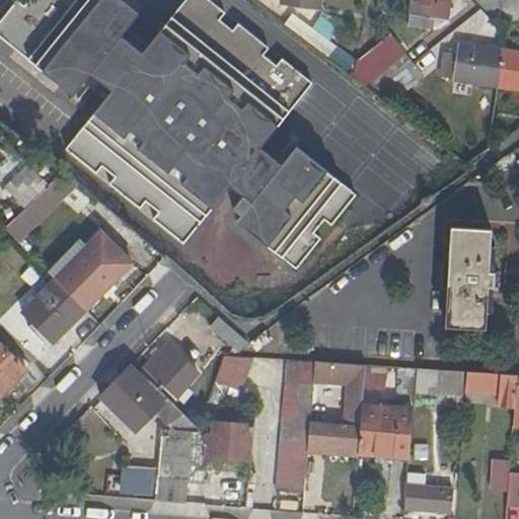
[(28,0),(25,5),(18,0),(16,0),(0,20),(0,33),(72,93),(90,72),(113,90),(65,148),(94,171),(99,164),(114,175),(108,183),(138,207),(144,200),(158,211),(152,219),(181,242),(229,184),(251,202),(236,220),(295,268),(318,238),(311,233),(322,219),(329,225),(354,195),(296,147),(281,166),(258,149),(312,82),(283,59),(278,65),(264,53),(268,47),(239,22),(234,29),(220,18),(225,11),(211,0),(186,0),(143,53),(121,35),(138,13),(122,0),(28,0)]
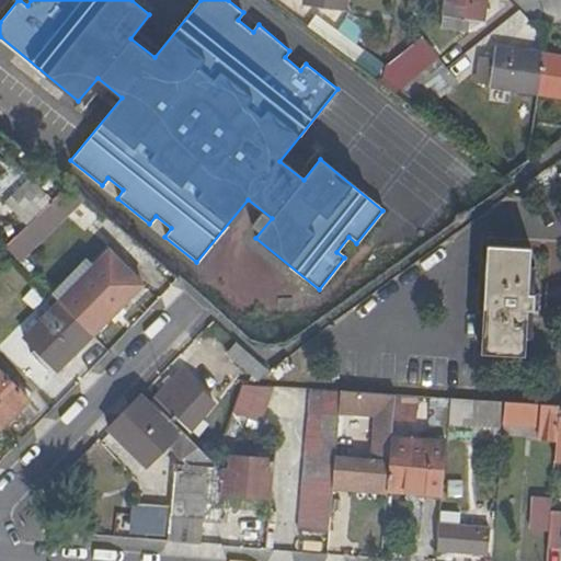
[(343,9),(344,0),(305,0),(305,3),(343,9)]
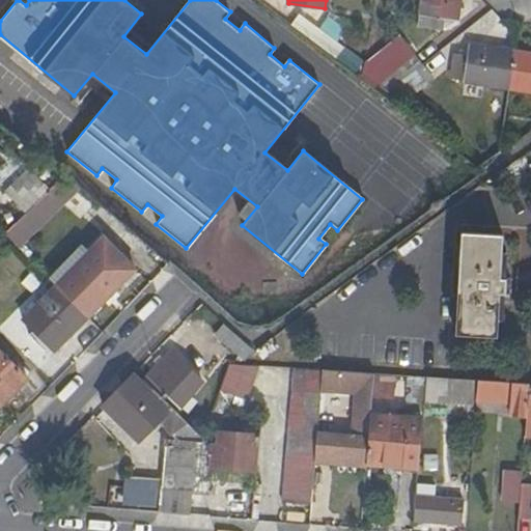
[(457,18),(459,0),(420,0),(419,12),(417,24),(444,27),(445,17),(457,18)]
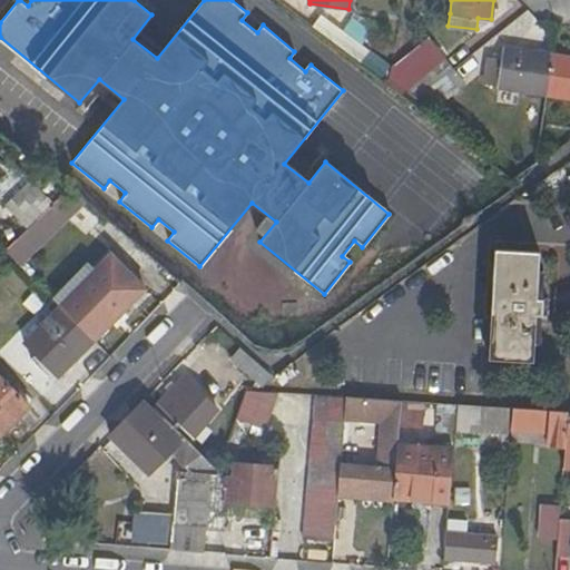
[(321,13),(312,26),(390,84),(392,66),(321,13)]
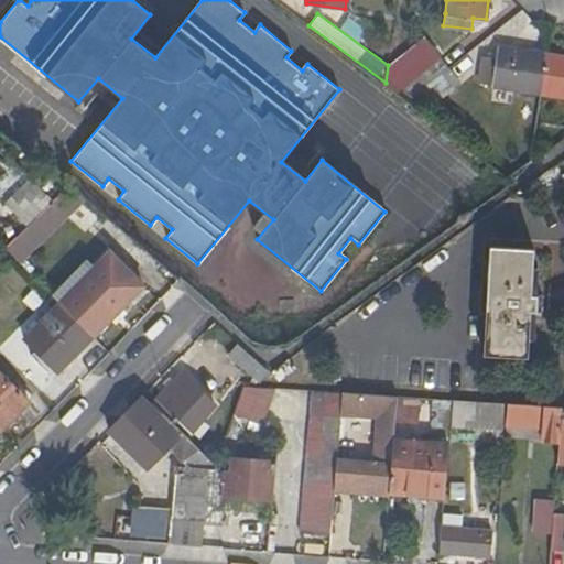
[(492,84),(542,91),(546,53),(544,53),(498,45),(496,57),(486,56),(481,82),(492,84)]
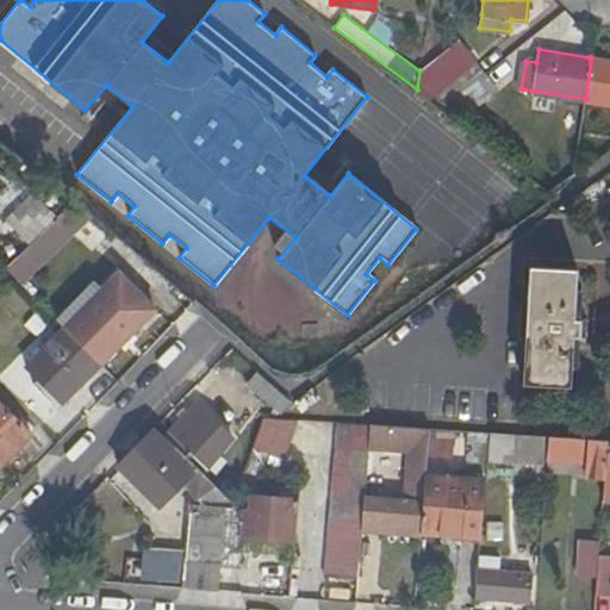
[(609,60),(591,57),(586,99),(609,101),(609,60)]
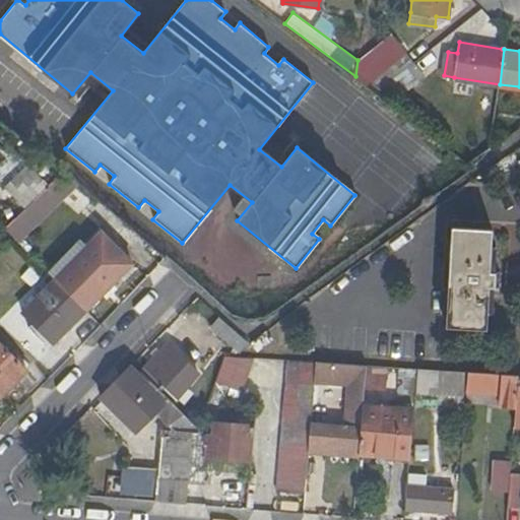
[(376,73),(358,60),(355,76),(376,91),(409,65),(401,54),(376,73)]
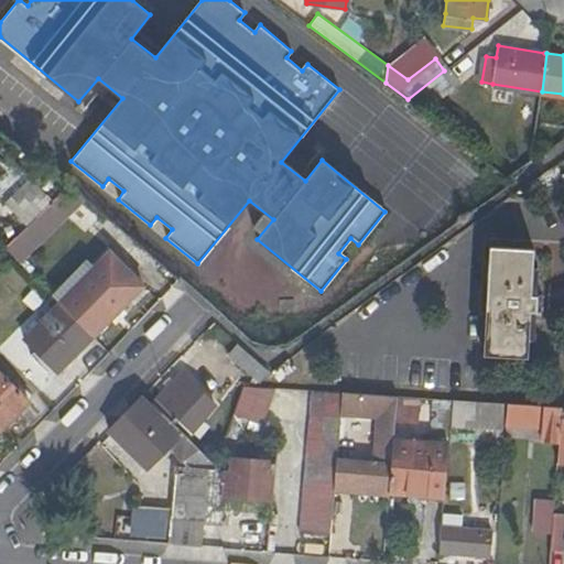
[(457,86),(444,71),(408,99),(420,108),(449,85),(454,89),(457,86)]
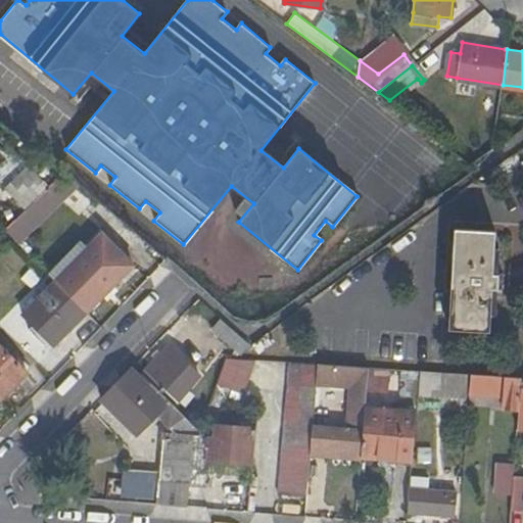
[(28,161),(5,184),(26,204),(48,182),(28,161)]
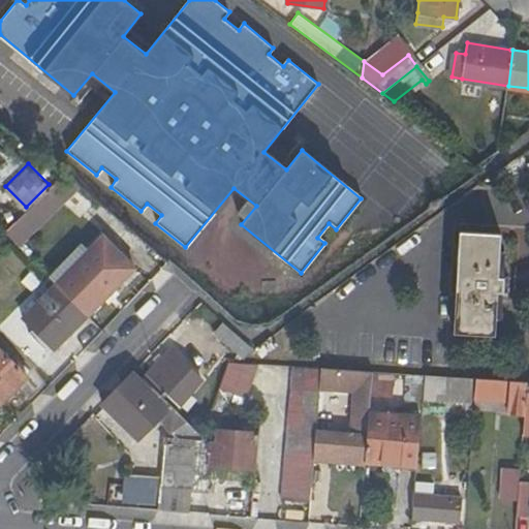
[(92,205),(60,180),(48,192),(81,219),(92,205)]
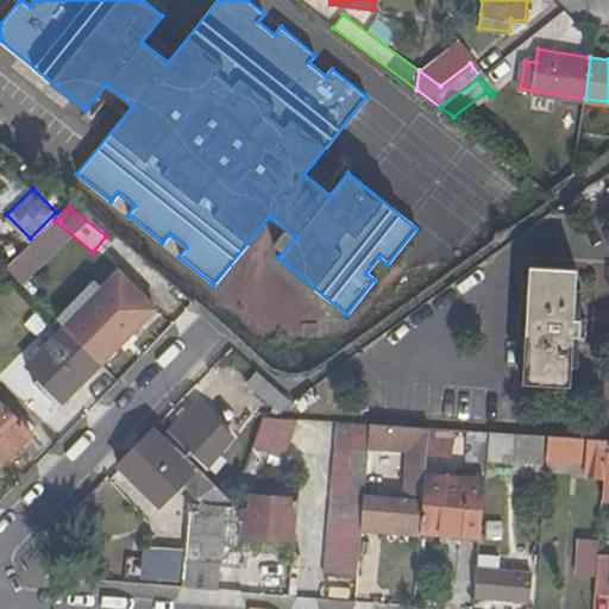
[(64,326),(101,362),(156,306),(119,269),(64,326)]
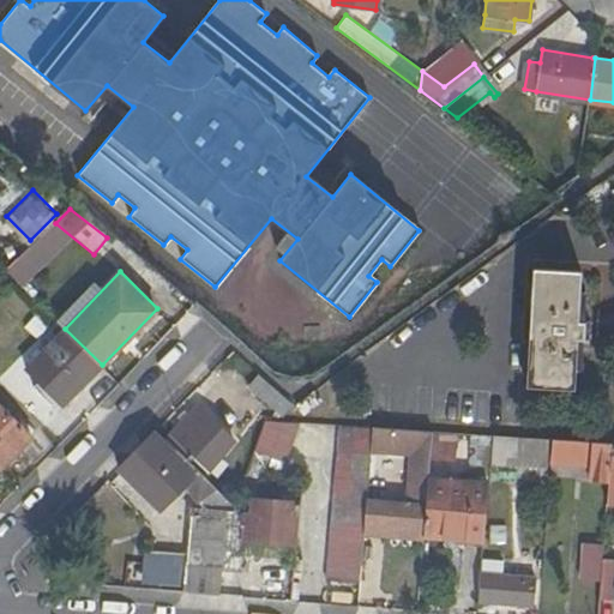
[(566,283),(518,281),(512,397),(560,401),(561,380),(567,380),(569,351),(575,351),(576,333),(570,333),(571,304),(565,304),(566,283)]
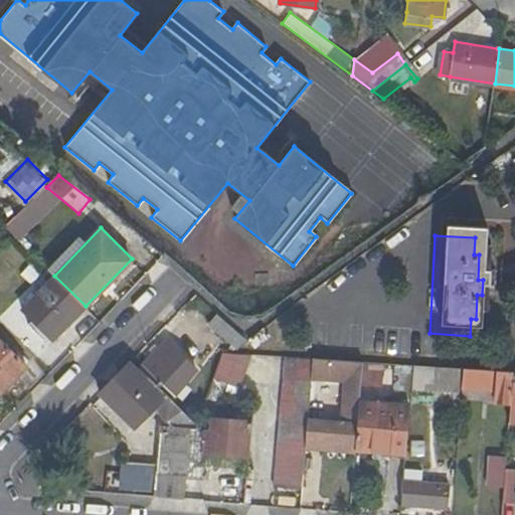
[(53,339),(86,306),(54,276),(22,309),(53,339)]
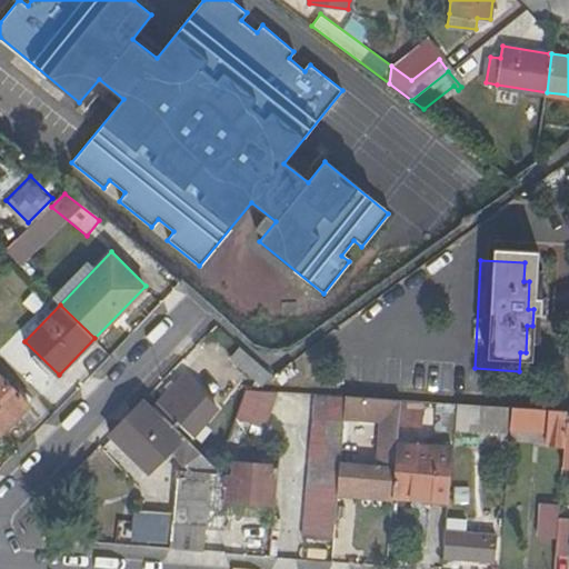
[(268,375),(237,348),(226,362),(256,389),(268,375)]
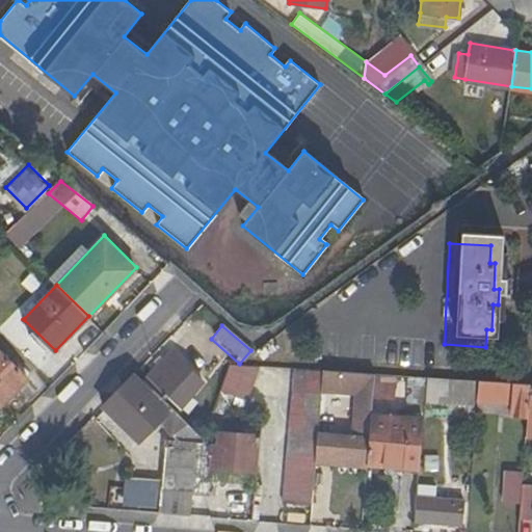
[(271,343),(268,339),(251,351),(255,355),(271,343)]
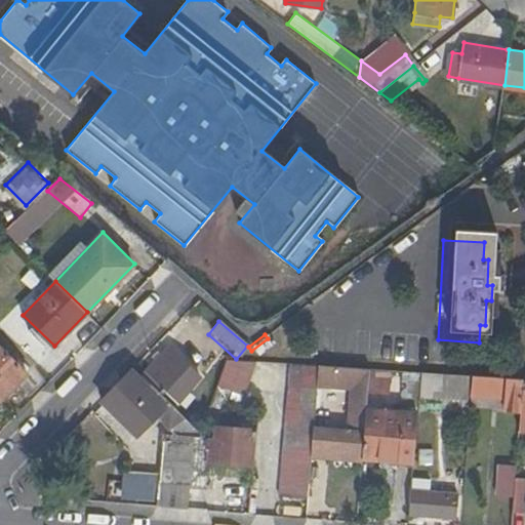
[(157,359),(142,374),(150,381),(174,406),(200,377),(177,356),(171,346),(157,359)]
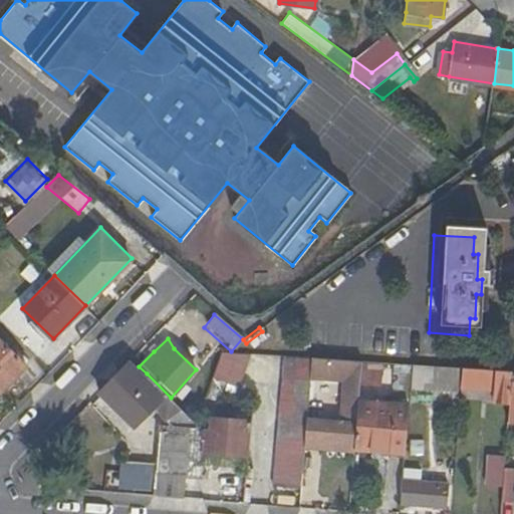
[(0,339),(0,391),(0,392),(26,365),(0,339)]
